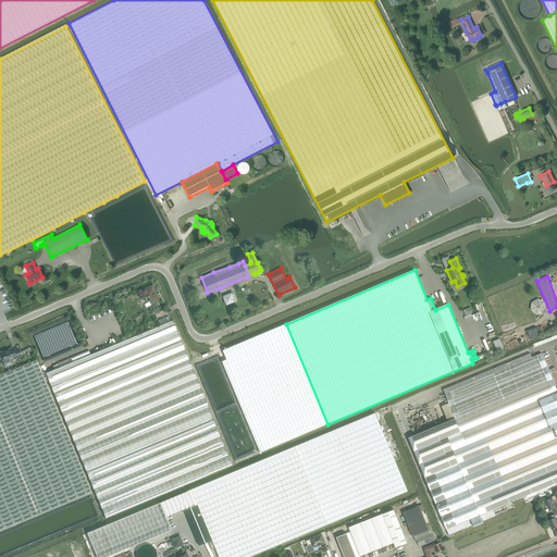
[(152,289),(150,288),(150,287),(138,292),(141,299),(145,298),(146,302),(150,300),(155,313),(159,311),(156,301),(159,300),(153,288),(152,289)]
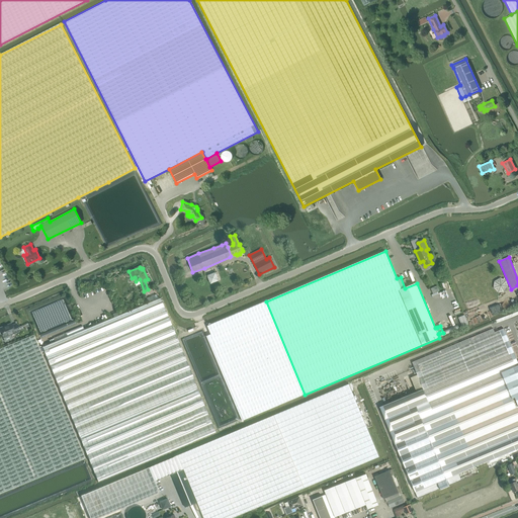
[(216,273),(207,276),(210,283),(219,280),(216,273)]
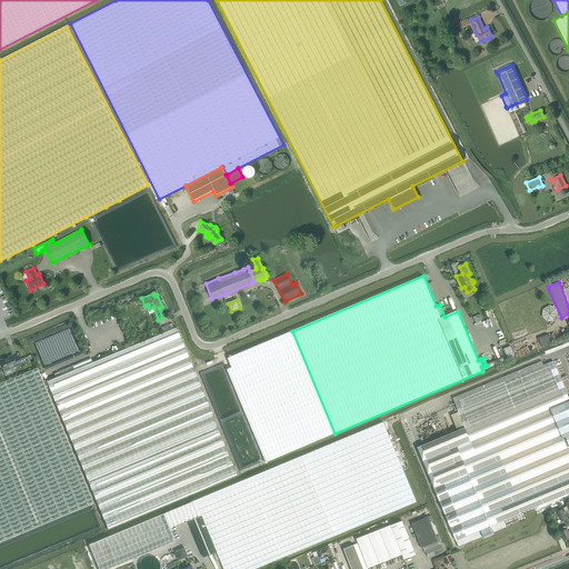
[(555,321),(558,315),(556,308),(549,306),(542,309),(542,317),(547,321),(555,321)]
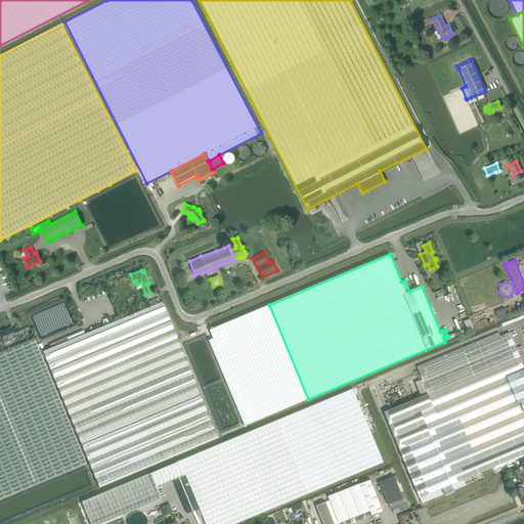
[(442,290),(436,292),(438,298),(444,295),(442,290)]
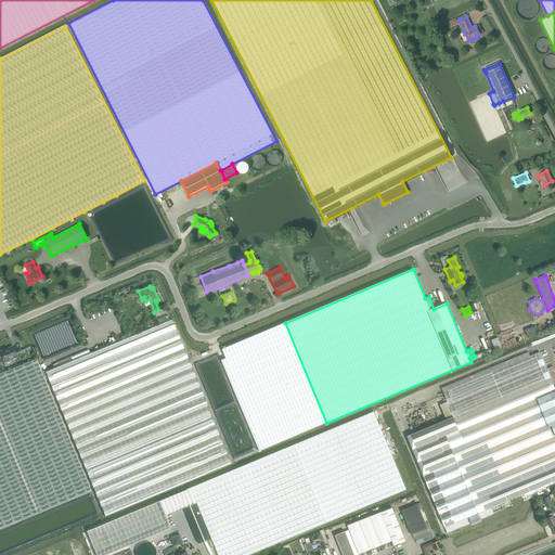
[(73,361),(46,372),(105,517),(232,464),(172,320),(90,353),(73,361)]
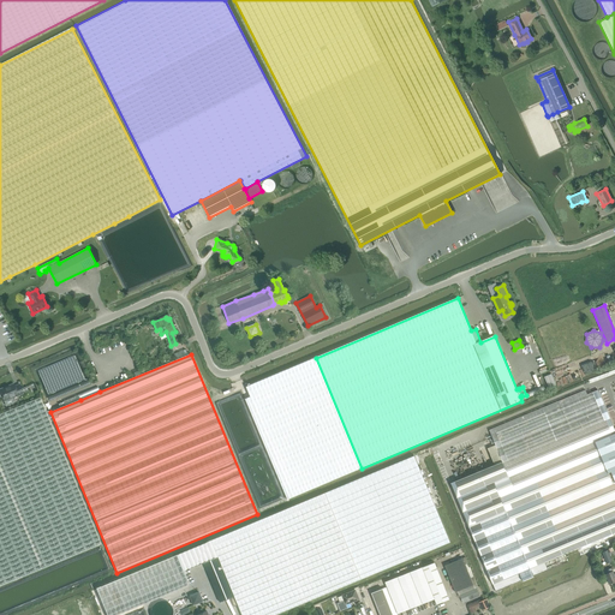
[(362,469),(316,358),(246,387),(250,396),(245,399),(287,500),(362,469)]
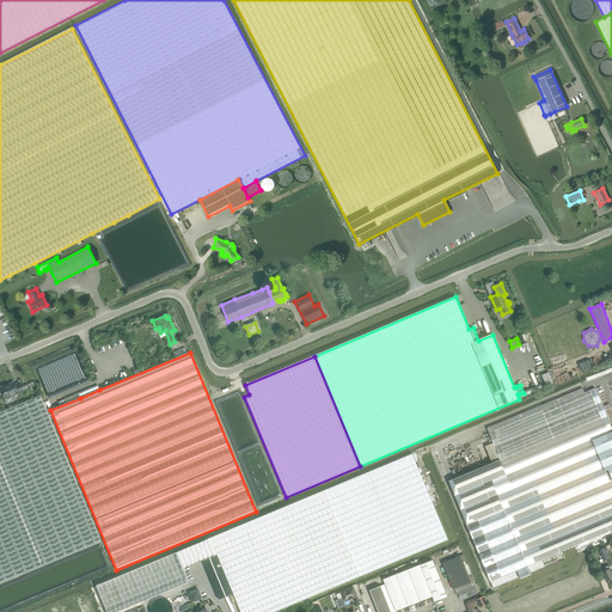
[(546,386),(554,383),(549,372),(542,375),(546,386)]
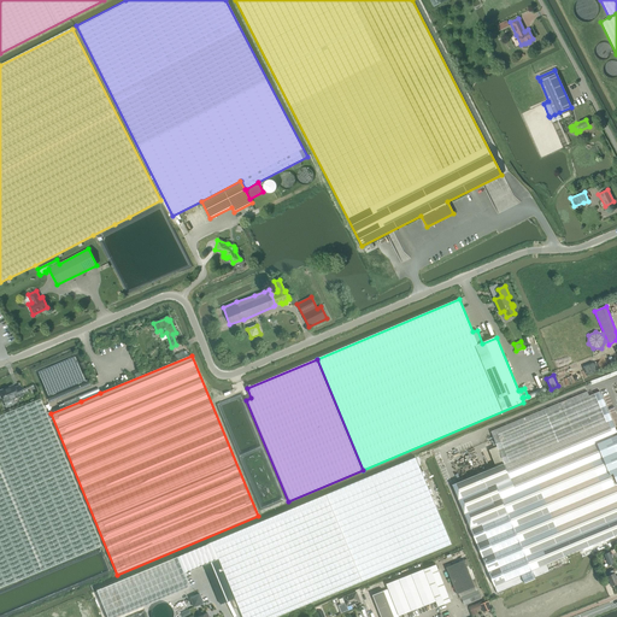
[(13,386),(0,391),(0,393),(1,395),(0,395),(0,397),(1,399),(3,399),(4,403),(6,407),(13,404),(12,400),(23,395),(19,386),(16,388),(15,388),(13,386)]
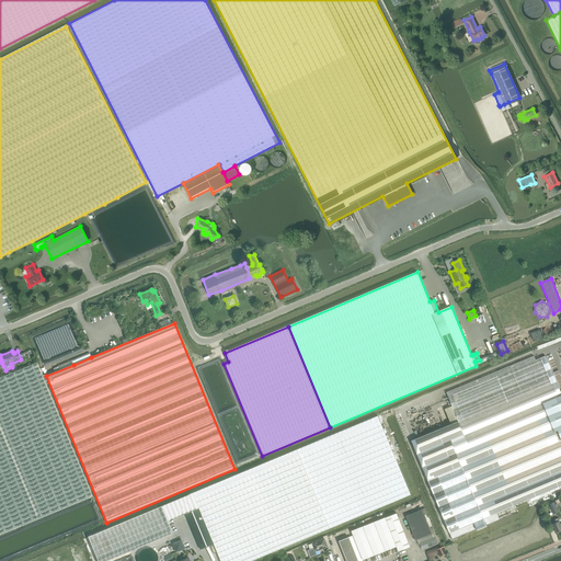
[(73,365),(91,357),(90,353),(71,361),(73,365)]
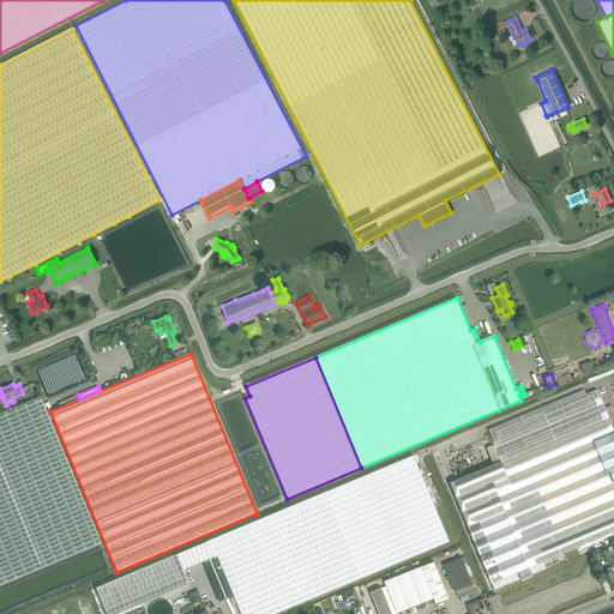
[(488,467),(450,482),(468,525),(470,531),(475,541),(481,555),(486,570),(492,584),(495,591),(522,579),(522,581),(534,576),(530,567),(613,533),(613,429),(597,390),(585,395),(584,390),(489,429),(493,439),(489,440),(492,444),(494,443),(495,445),(487,447),(494,464),(501,461),(501,462),(493,465),(488,467)]
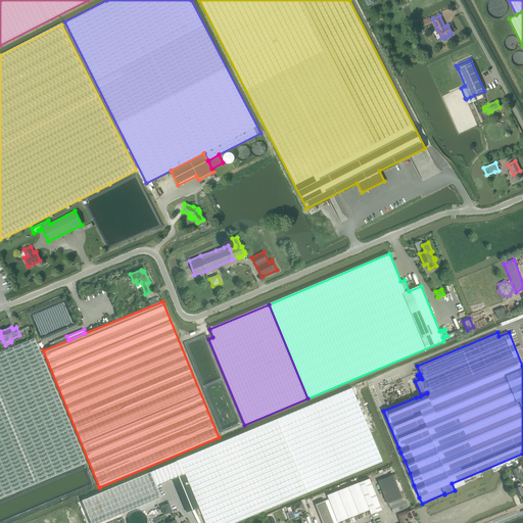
[(0,498),(86,463),(34,338),(0,351),(0,498)]
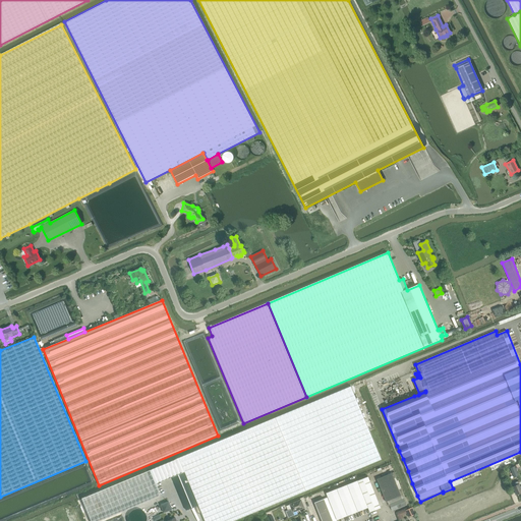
[(351,386),(276,418),(306,491),(382,460),(351,386)]
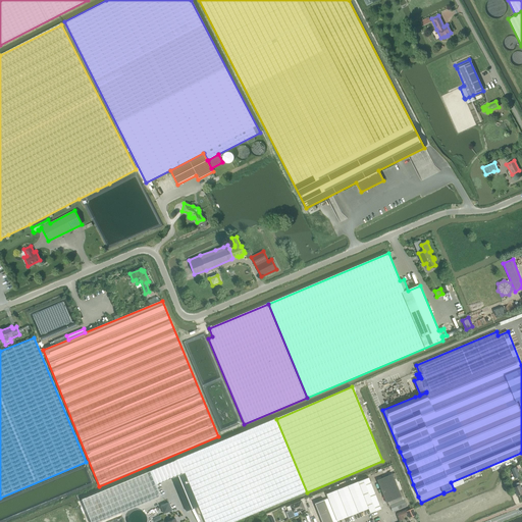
[(151,471),(82,500),(90,521),(100,521),(160,498),(155,486),(160,483),(172,478),(185,473),(199,507),(205,521),(235,521),(279,504),(307,492),(276,419),(261,425),(221,441),(179,459),(151,471)]
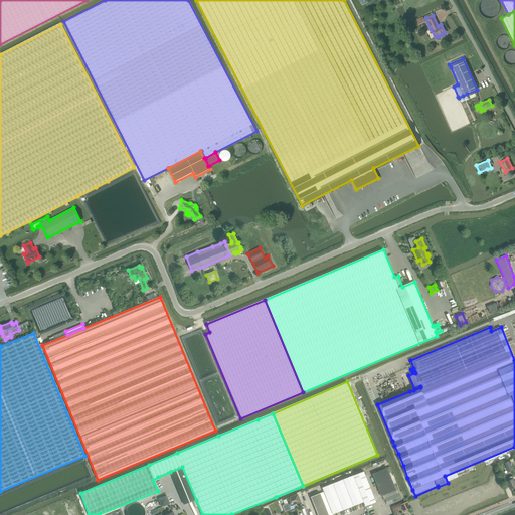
[(504,463),(508,472),(513,471),(509,461),(504,463)]
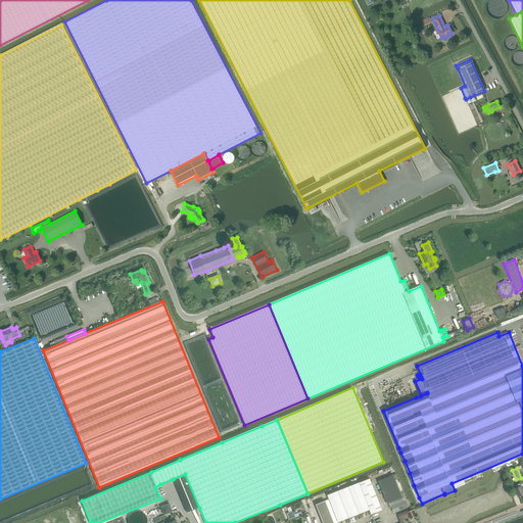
[(173,479),(187,513),(191,511),(199,508),(185,474),(173,479)]
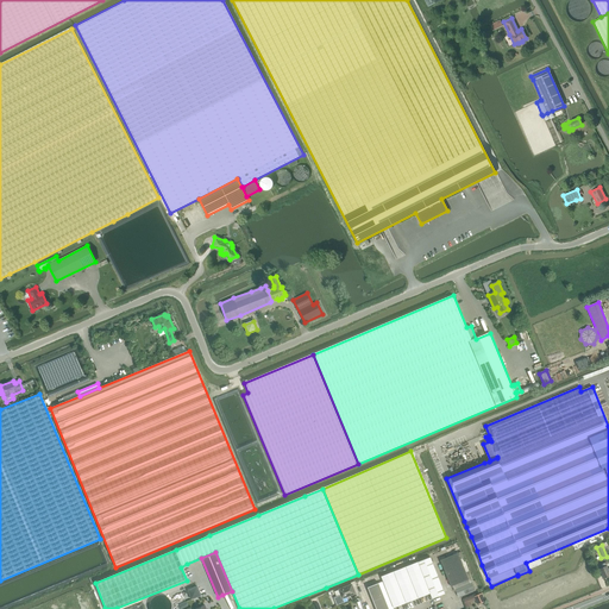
[(472,583),(471,583),(458,553),(440,560),(451,586),(453,585),(456,590),(458,597),(475,590),(472,583)]
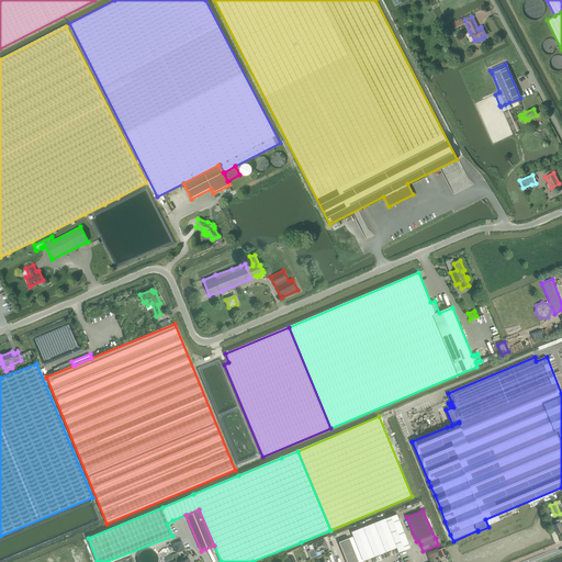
[(352,532),(363,561),(397,548),(400,553),(411,548),(397,515),(352,532)]
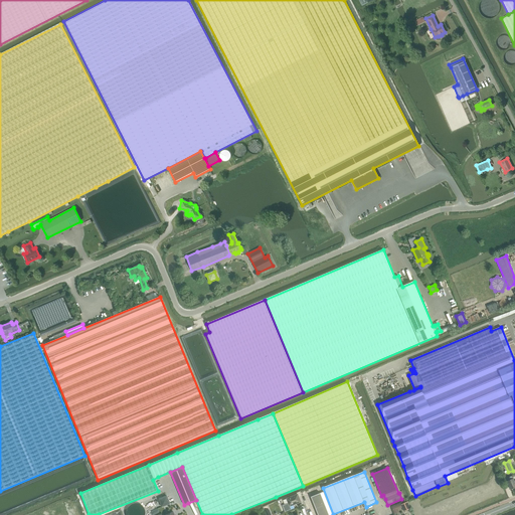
[(321,493),(311,497),(317,511),(326,507),(321,493)]
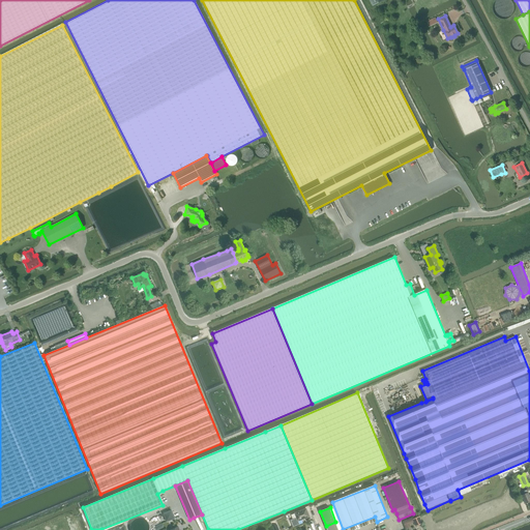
[(306,509),(295,513),(297,519),(291,521),(294,527),(299,524),(298,522),(310,517),(306,509)]
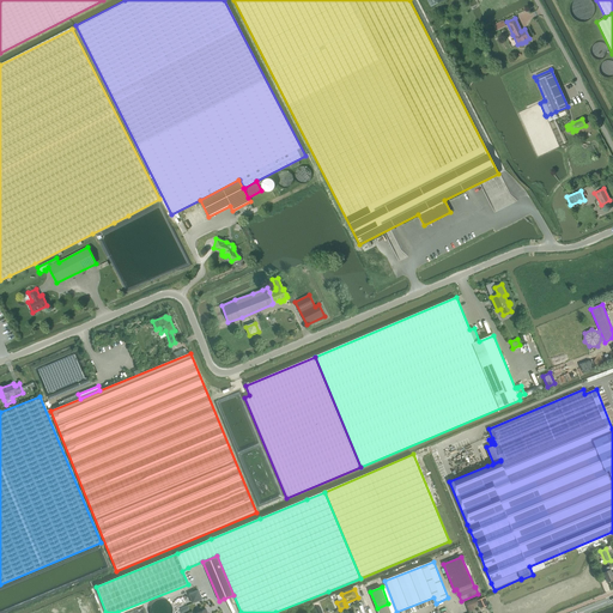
[(202,600),(199,592),(189,595),(193,604),(202,600)]
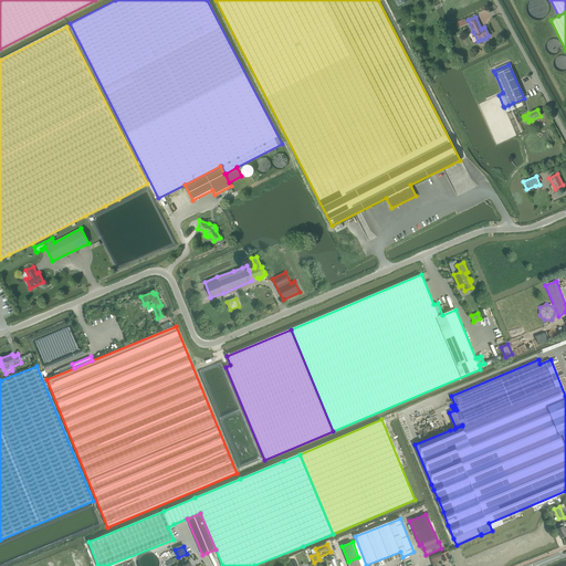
[(448,552),(441,555),(444,563),(451,559),(448,552)]
